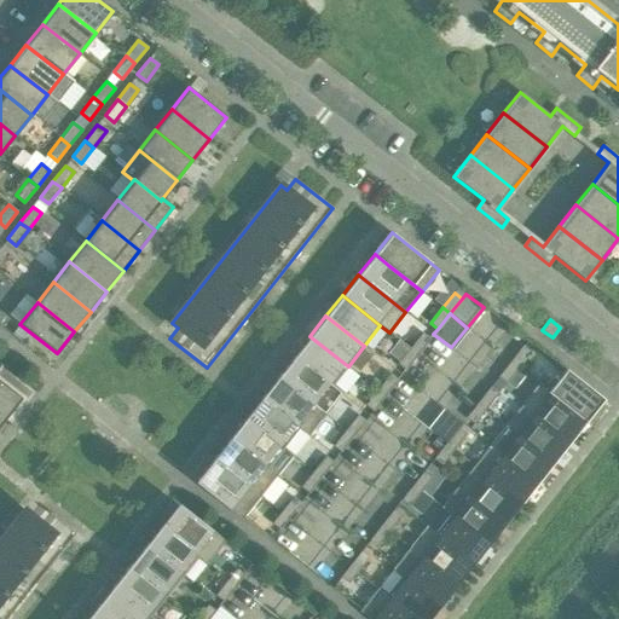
[(429,340),(422,334),(410,350),(417,354),(429,340)]
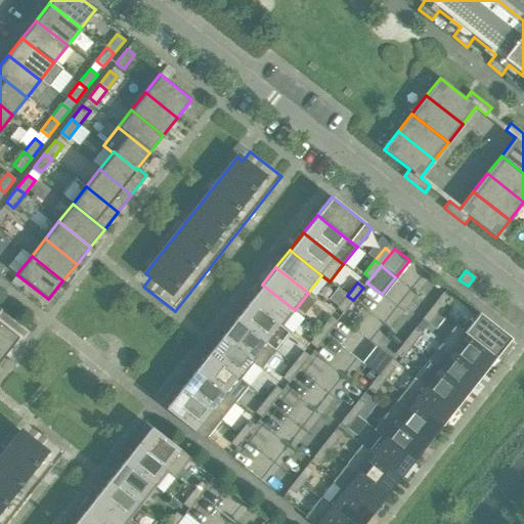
[(280,328),(281,326),(295,310),(262,285),(249,302),(280,328)]
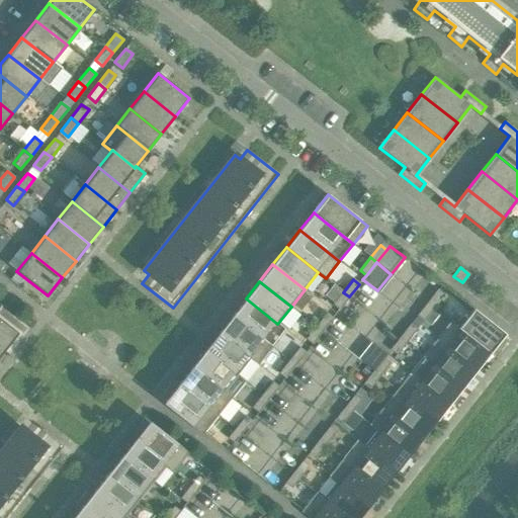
[(433,308),(443,294),(437,289),(427,303),(433,308)]
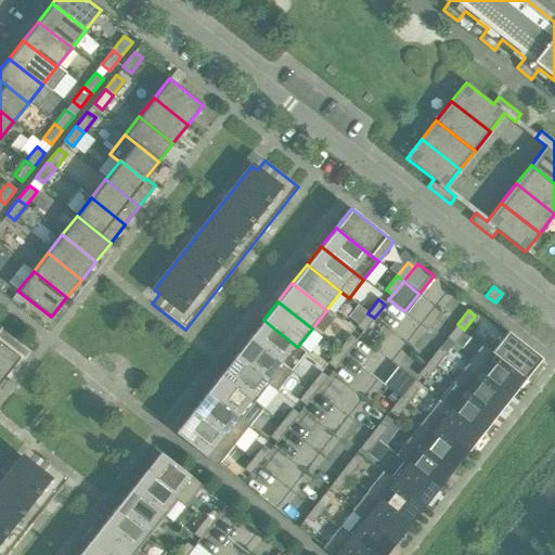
[(363,332),(374,318),(368,313),(357,326),(363,332)]
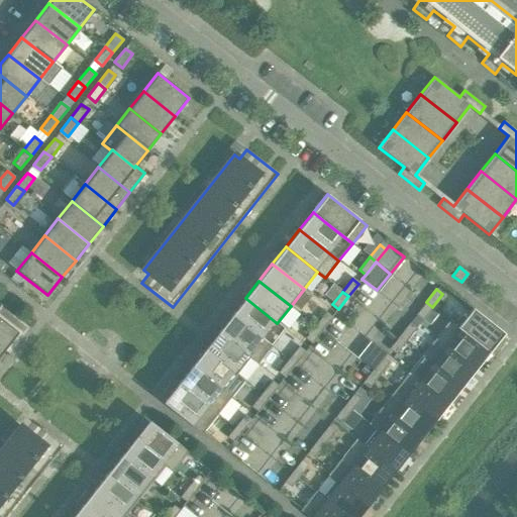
[(286,328),(278,322),(277,323),(245,298),(232,314),(231,315),(271,346),(286,328)]
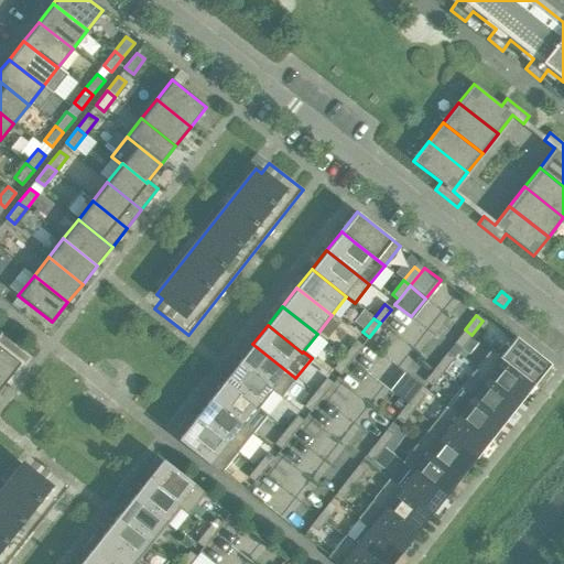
[(461,349),(472,335),(465,329),(454,344),(461,349)]
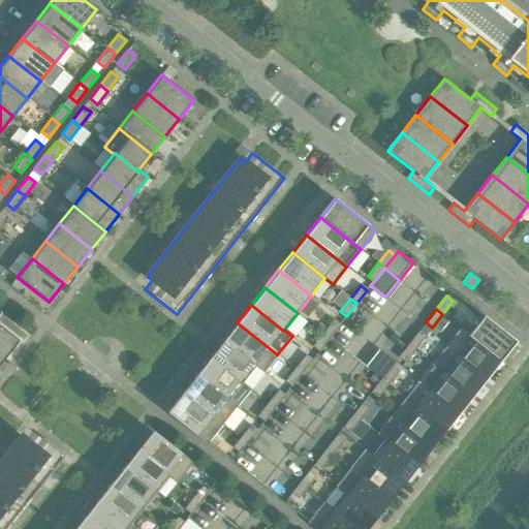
[(515,341),(483,316),(468,334),(506,364),(512,353),(508,349),(515,341)]
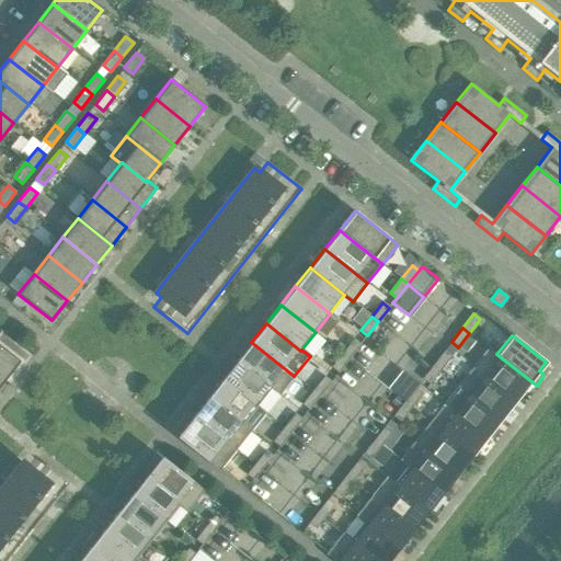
[(294,376),(251,342),(252,341),(245,336),(238,348),(243,353),(237,361),(271,388),(272,387),(281,393),(294,376)]
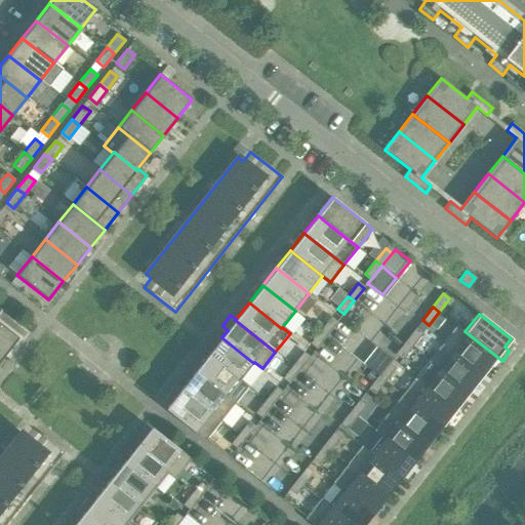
[(337,322),(331,318),(320,330),(326,335),(337,322)]
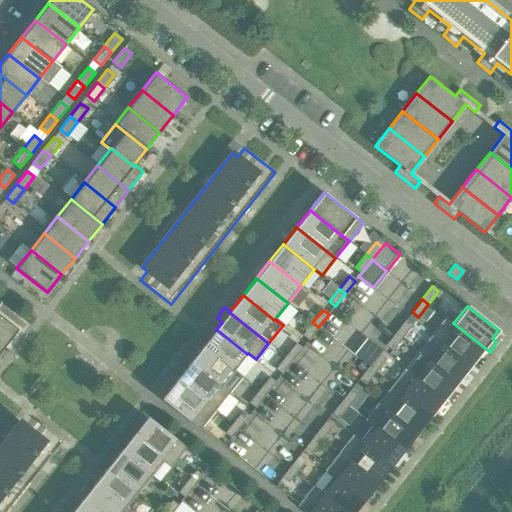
[(18,330),(0,315),(0,344),(4,348),(18,330)]
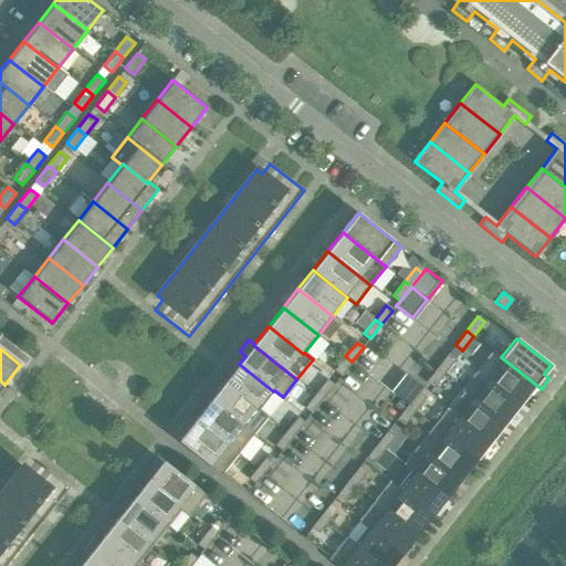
[(444,374),(456,359),(448,354),(437,368),(444,374)]
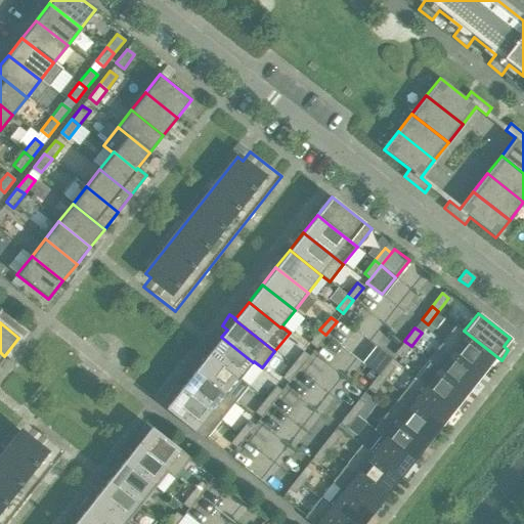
[(316,348),(325,335),(319,330),(309,343),(316,348)]
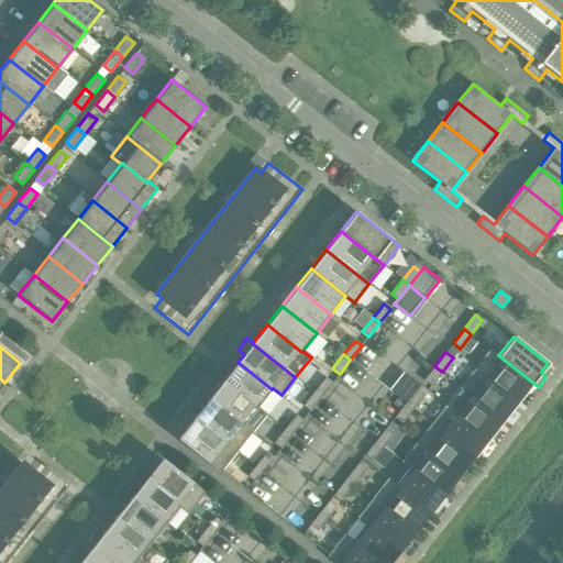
[(498,355),(484,373),(484,374),(518,401),(532,384),(538,388),(539,387),(498,355)]
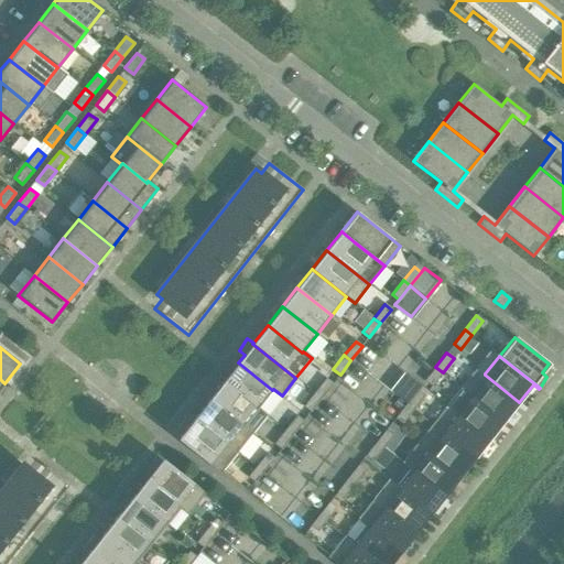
[(258,409),(272,390),(238,362),(224,381),(258,409)]
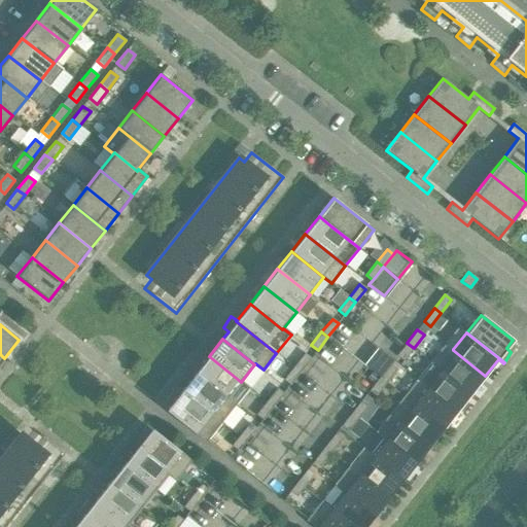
[(402,360),(414,348),(407,343),(396,356),(402,360)]
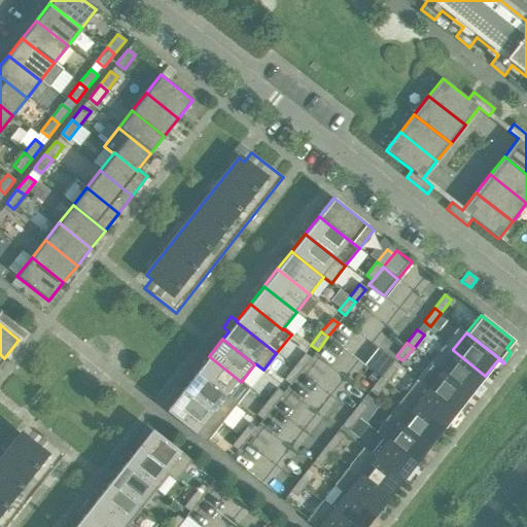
[(485,376),(453,350),(453,349),(446,343),(431,361),(471,393),(485,376)]
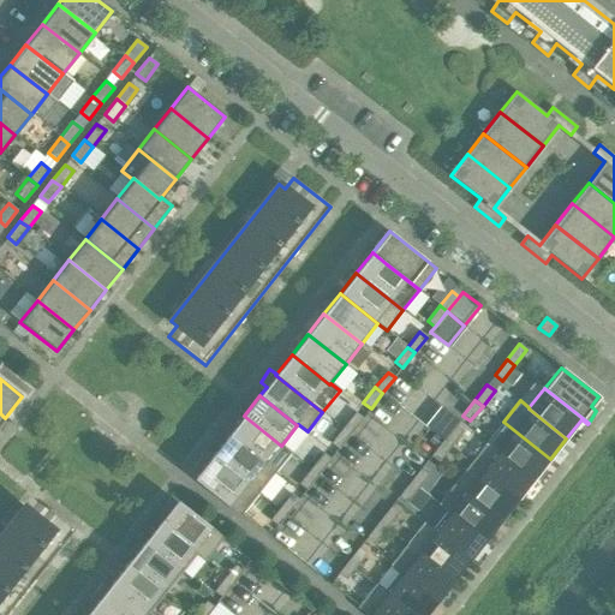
[(425,427),(443,440),(454,425),(459,419),(441,406),(425,427)]
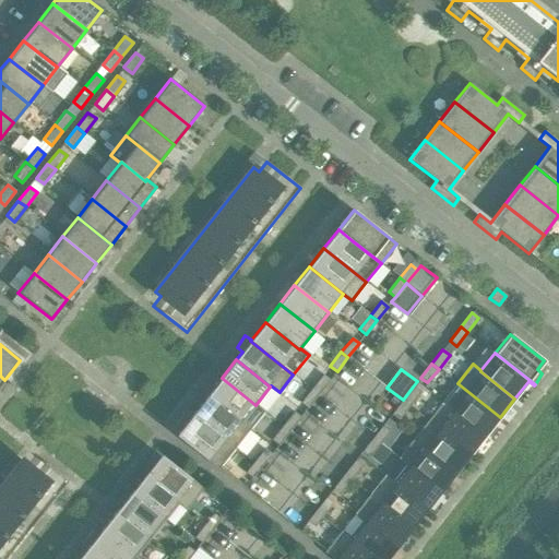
[(330,380),(323,375),(312,389),(319,394),(330,380)]
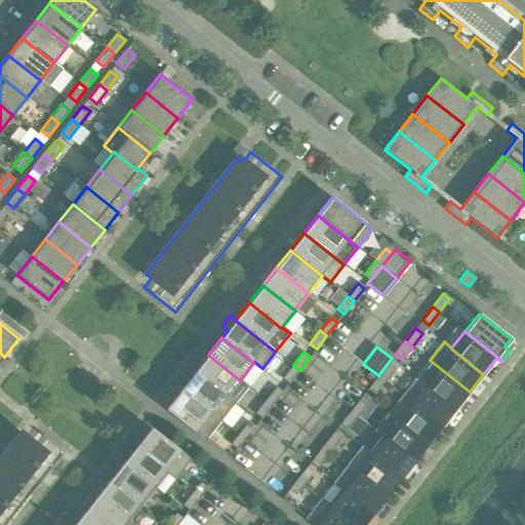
[(240,380),(208,355),(194,372),(227,398),(228,397),(240,380)]
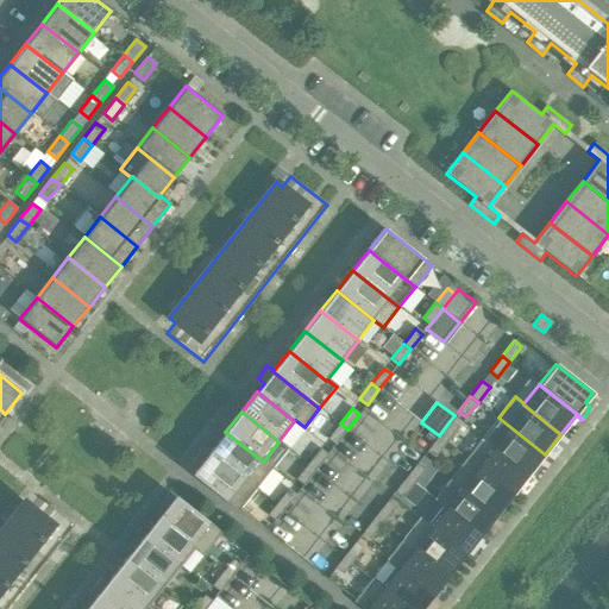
[(545,454),(498,418),(482,438),(528,475),(545,454)]
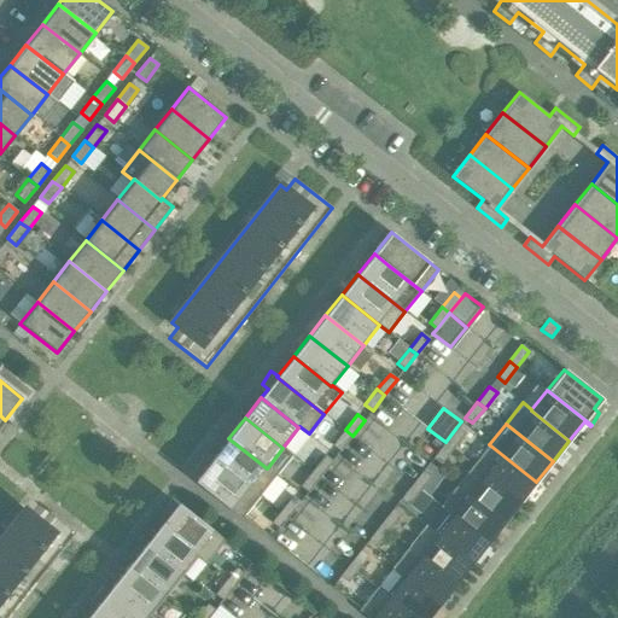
[(465,433),(456,427),(445,442),(453,449),(465,433)]
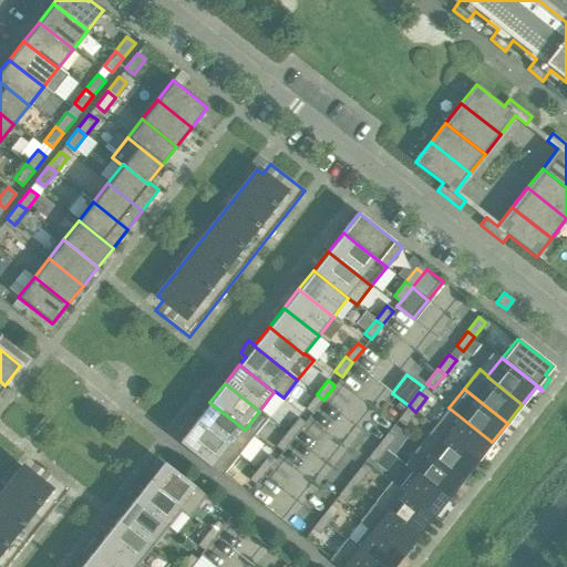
[(312,414),(323,400),(317,394),(305,409),(312,414)]
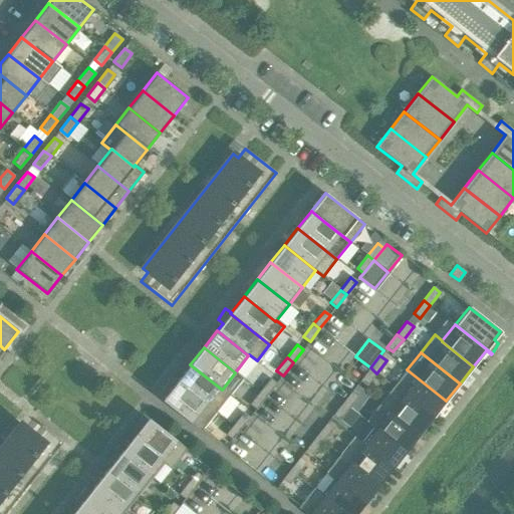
[(190,364),(178,380),(177,381),(216,413),(230,395),(223,389),(222,390),(190,364)]
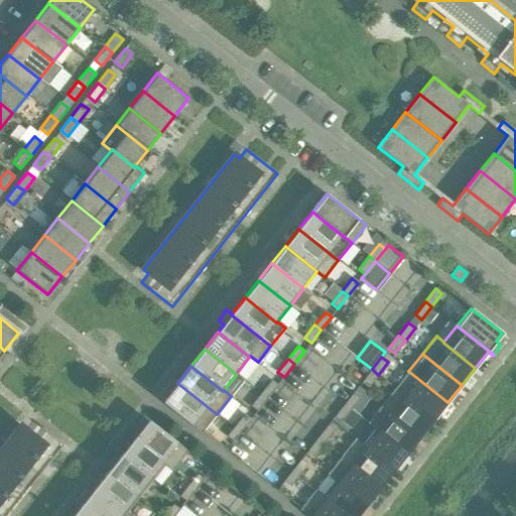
[(368,387),(378,375),(372,369),(362,382),(368,387)]
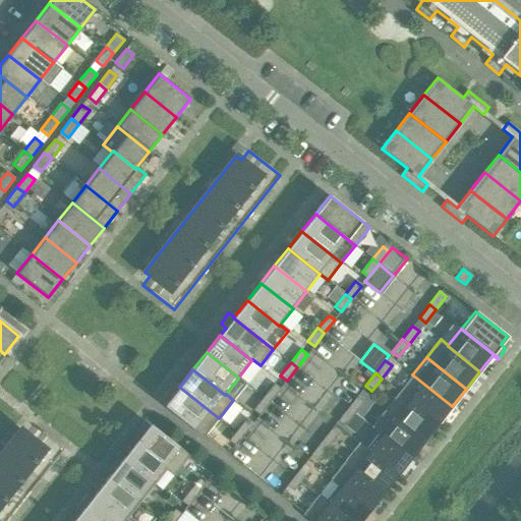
[(452,406),(412,374),(399,392),(439,423),(452,406)]
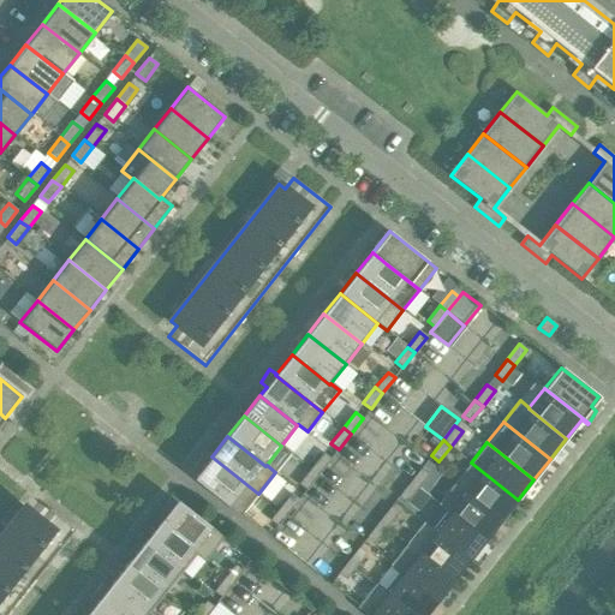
[(258,494),(212,457),(213,455),(206,451),(197,464),(202,469),(195,478),(242,514),(258,494)]
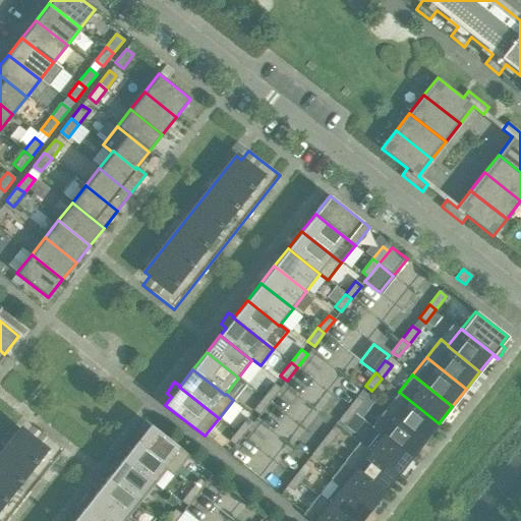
[(280,389),(274,384),(264,397),(270,402),(280,389)]
